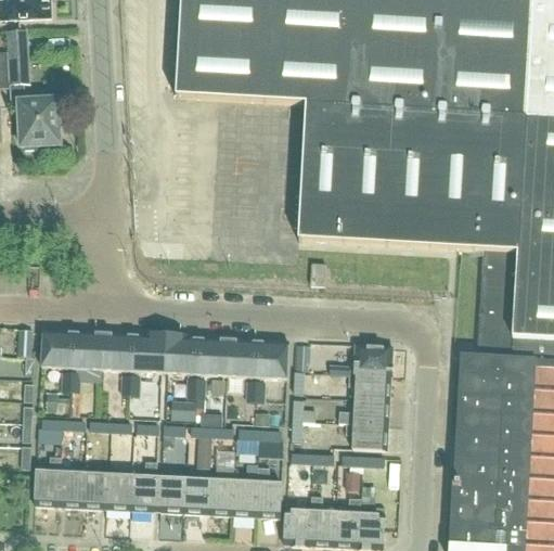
[(0,20),(50,17),(49,0),(0,0),(0,20)]
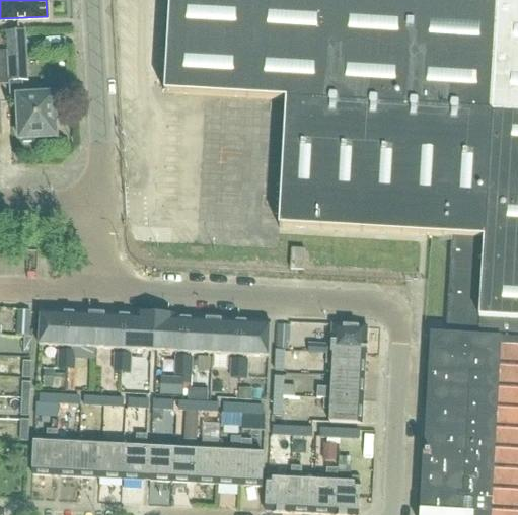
[(517,514),(517,0),(169,0),(164,91),(286,98),(285,103),(286,103),(284,141),(283,145),(284,145),(282,181),(281,181),(281,186),(282,186),(280,223),(279,223),(279,226),(282,227),(282,226),(319,228),(322,229),(322,228),(360,230),(360,231),(364,231),(364,230),(399,232),(399,233),(404,233),(441,235),(445,235),(450,235),(446,334),(431,334),(431,350),(430,350),(430,353),(430,368),(429,368),(428,371),(430,371),(429,386),(428,386),(427,389),(428,389),(428,403),(426,403),(426,416),(427,416),(426,431),(425,431),(425,434),(426,434),(425,449),(425,452),(424,452),(421,512),(421,514),(517,514)]
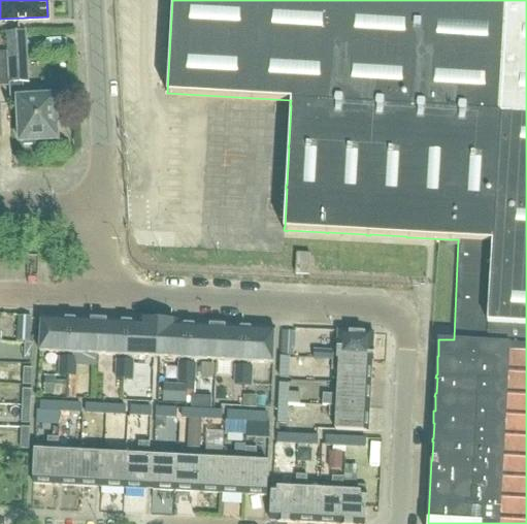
[(10,98),(14,98),(18,98),(20,140),(24,140),(24,143),(35,142),(35,139),(57,138),(55,96),(24,97),(23,83),(27,83),(25,29),(6,30),(8,84),(9,84),(10,98)]
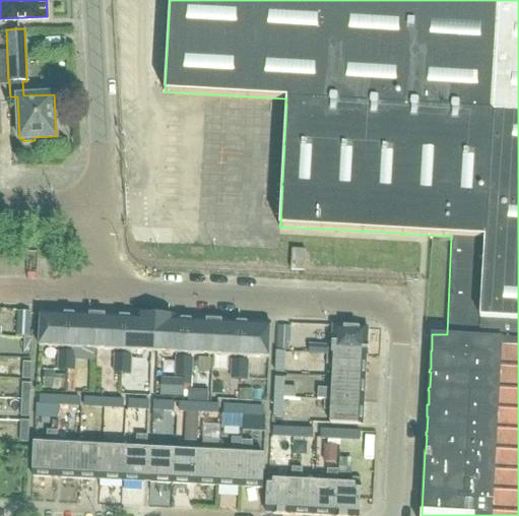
[(292,248),(290,268),(304,269),(305,249),(292,248)]
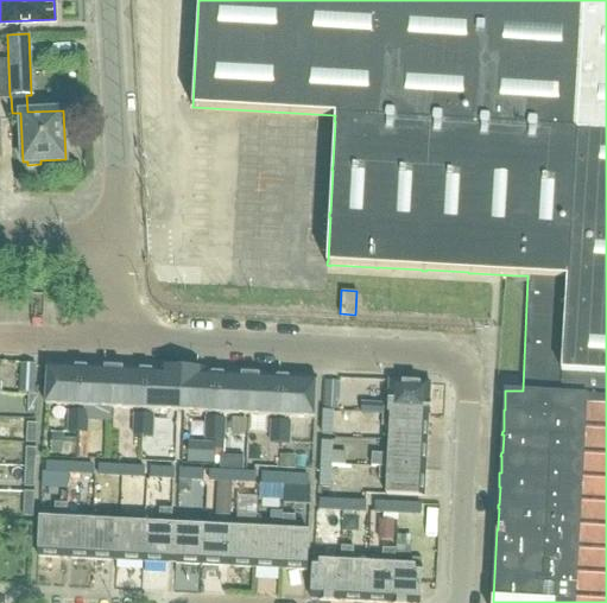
[(19,361),(18,391),(33,392),(36,362),(19,361)]
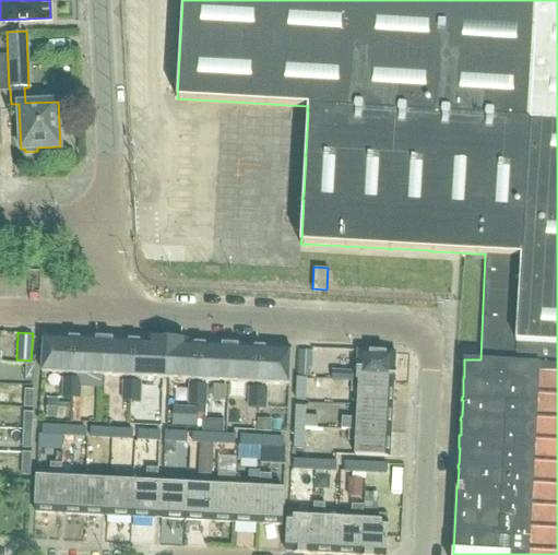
[(71,396),(74,333),(44,332),(42,370),(67,372),(67,376),(63,376),(62,396),(71,396)]
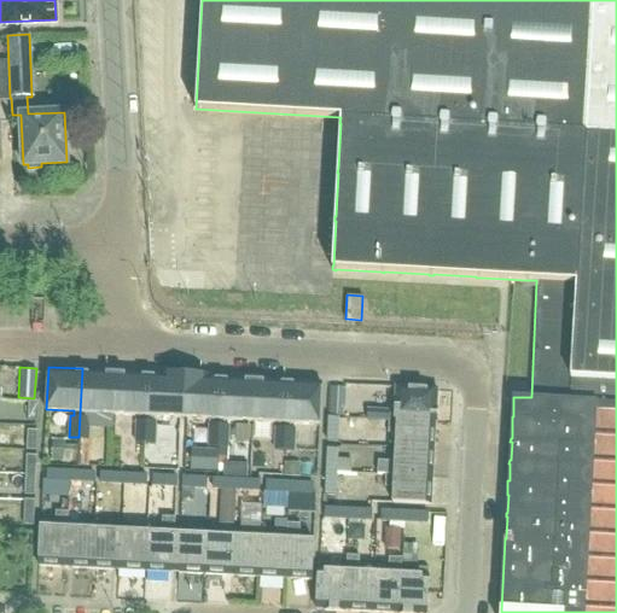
[(114,413),(115,371),(82,368),(79,437),(77,462),(87,463),(89,415),(87,415),(87,412),(114,413)]
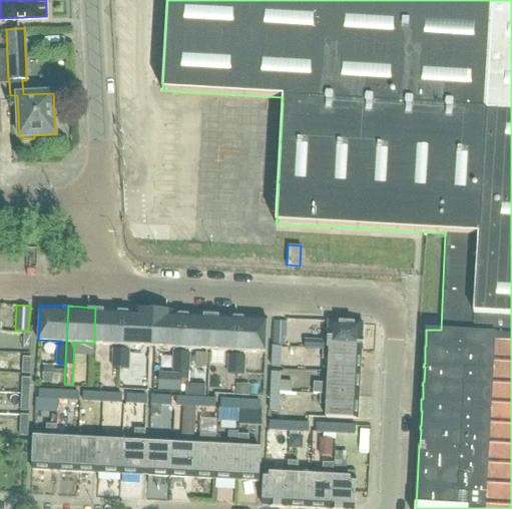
[(120,366),(123,309),(95,308),(94,343),(116,344),(116,348),(113,348),(112,366),(120,366)]
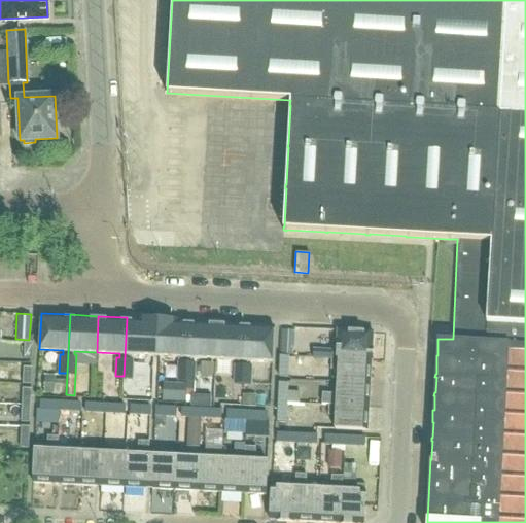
[(127,317),(124,376),(132,376),(133,357),(130,357),(130,353),(153,354),(154,318),(137,317),(127,317)]
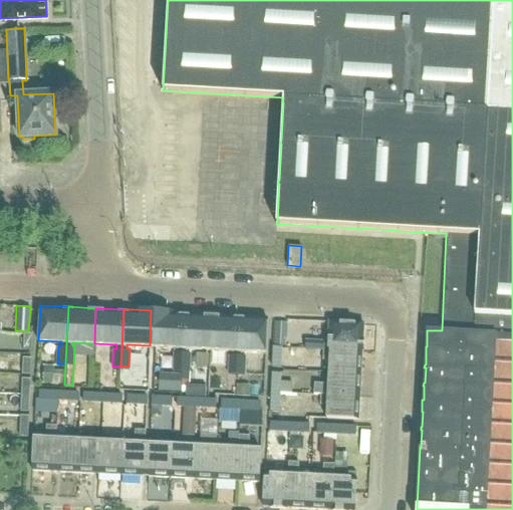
[(175,311),(156,310),(154,345),(178,347),(178,351),(174,351),(174,369),(181,369),(182,369),(185,312),(175,312),(175,311)]
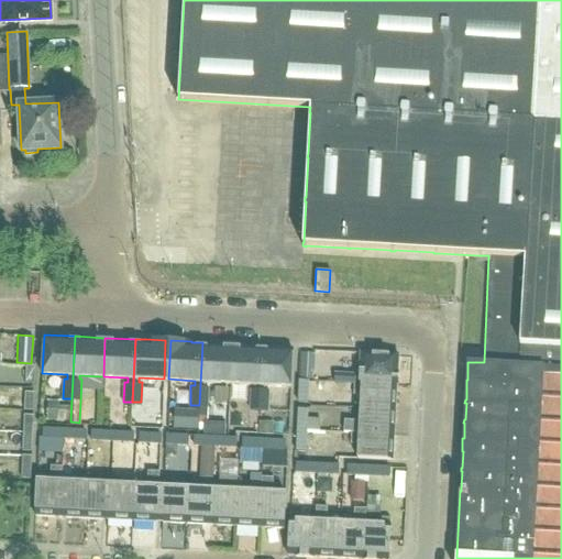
[(232,344),(202,342),(199,405),(198,405),(198,408),(197,428),(207,429),(209,386),(206,385),(206,382),(230,383),(232,344)]
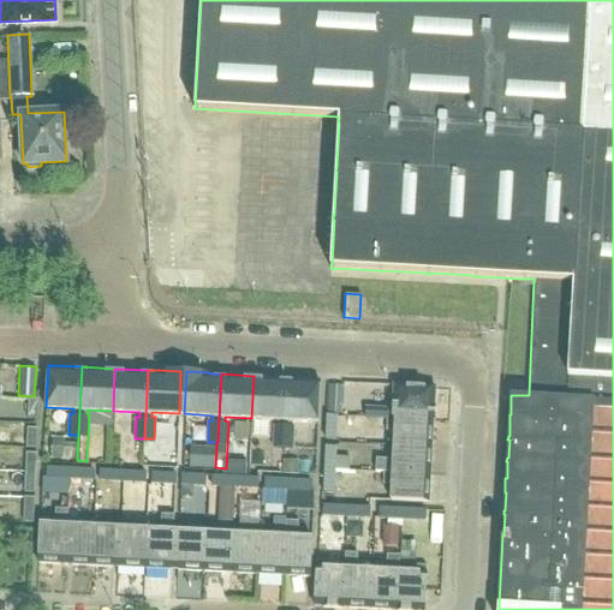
[(254,376),(251,418),(279,419),(278,424),(274,424),(273,446),(282,446),(286,377),(254,376)]
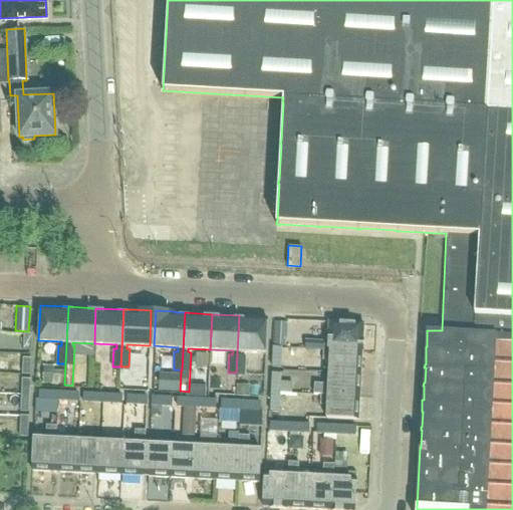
[(239,315),(236,372),(245,373),(246,354),(242,354),(242,350),(265,351),(267,316),(239,315)]
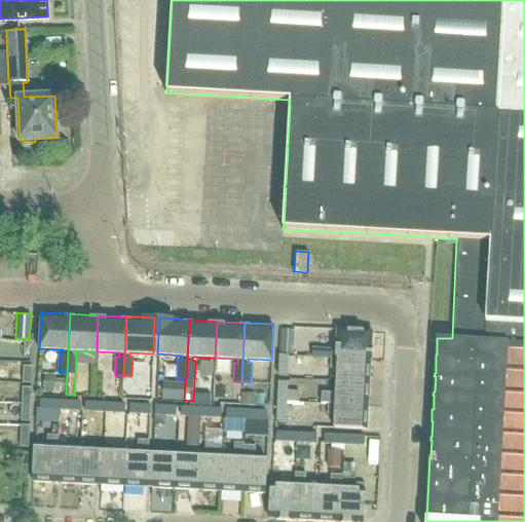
[(370,358),(370,359),(372,330),(371,330),(371,329),(336,327),(335,351),(331,350),(331,347),(312,346),(312,356),(330,357),(331,356),(370,358)]
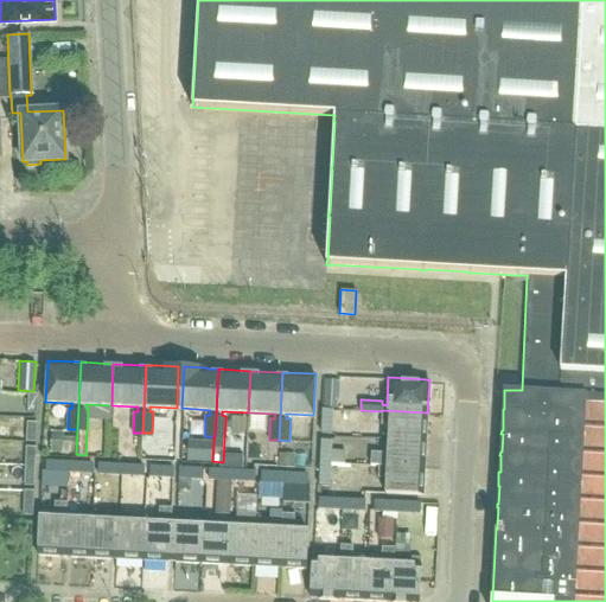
[(29,391),(27,410),(38,411),(38,391),(29,391)]
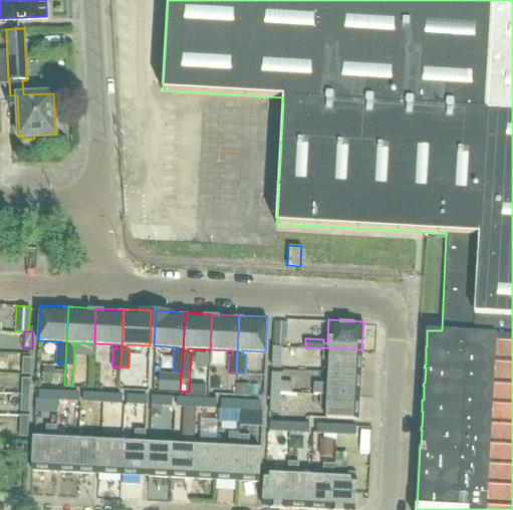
[(280,365),(281,345),(272,345),(271,364),(280,365)]
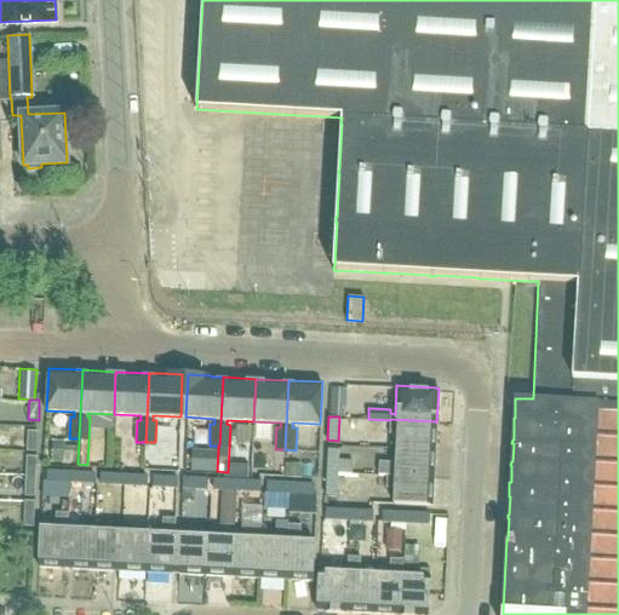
[(435,448),(436,423),(436,421),(390,419),(389,420),(389,432),(396,432),(395,447),(435,448)]
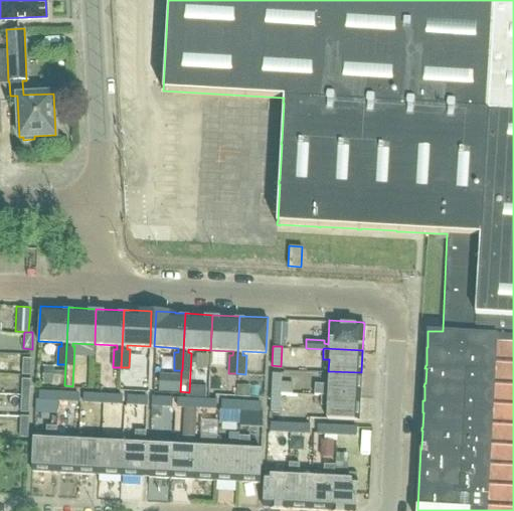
[(23,372),(30,372),(31,356),(23,356),(23,372)]
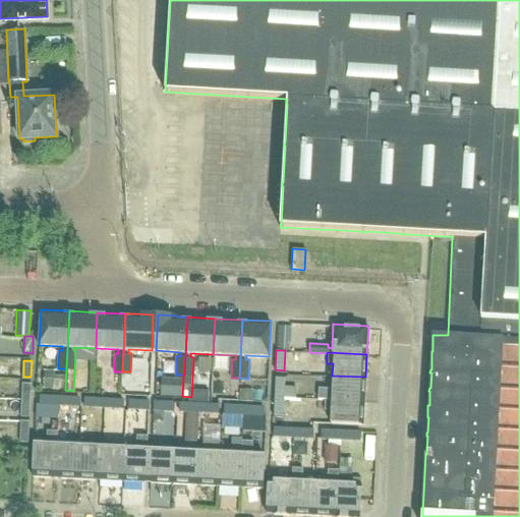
[(65,369),(45,368),(43,385),(64,387),(65,369)]
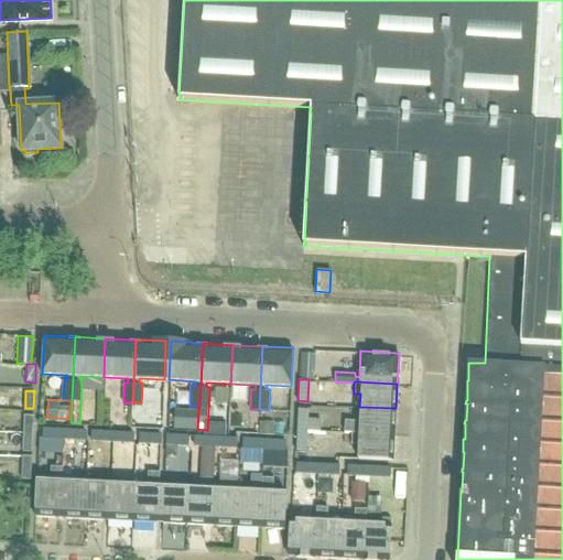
[(394,433),(396,408),(359,407),(359,420),(344,419),(344,430),(352,431),(394,433)]
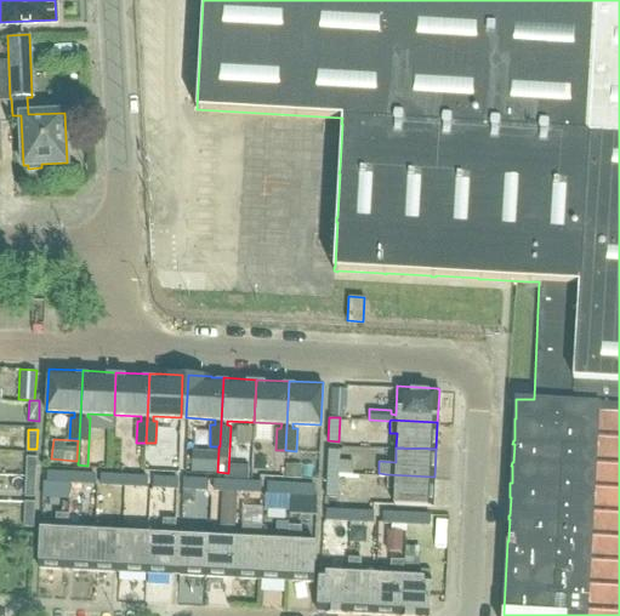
[(219,450),(191,449),(191,471),(217,472),(219,450)]
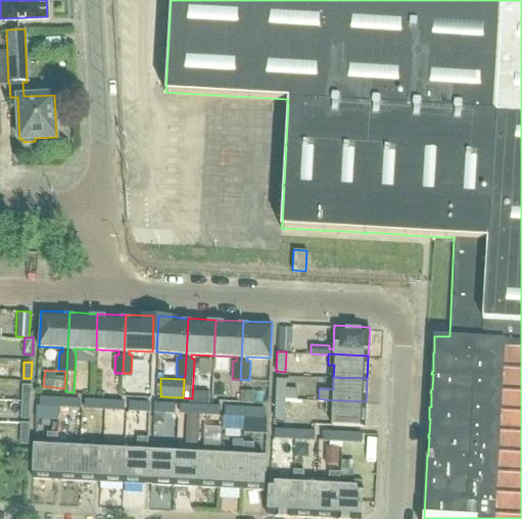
[(276,378),(275,397),(284,397),(299,398),(300,387),(284,386),(285,378),(276,378)]
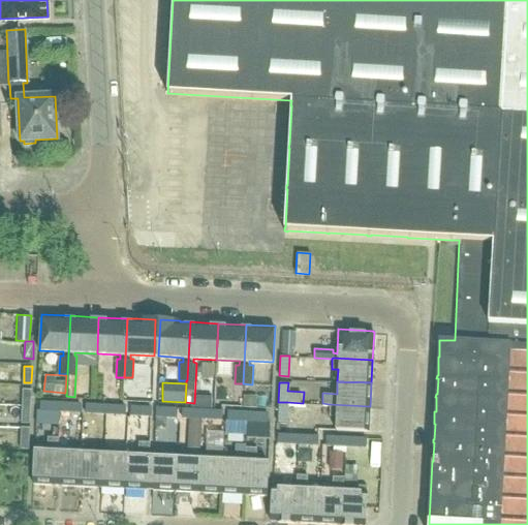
[(0,402),(17,400),(14,387),(0,388),(0,402)]
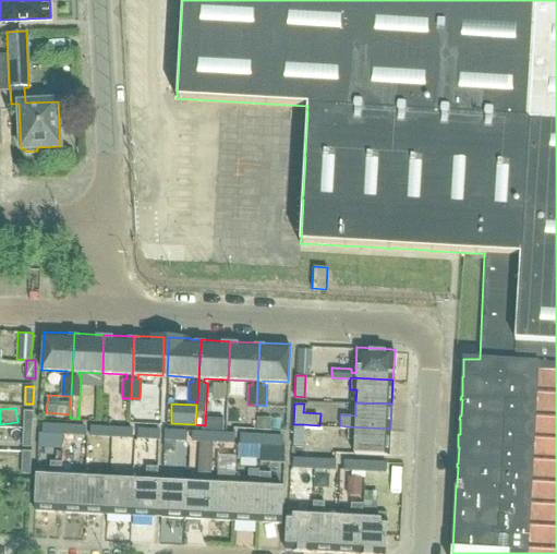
[(24,426),(33,426),(33,409),(24,409),(24,426)]
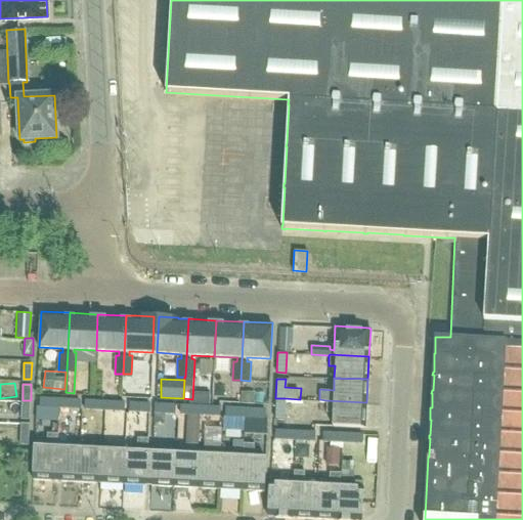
[(40,405),(59,406),(59,397),(40,396),(40,405)]
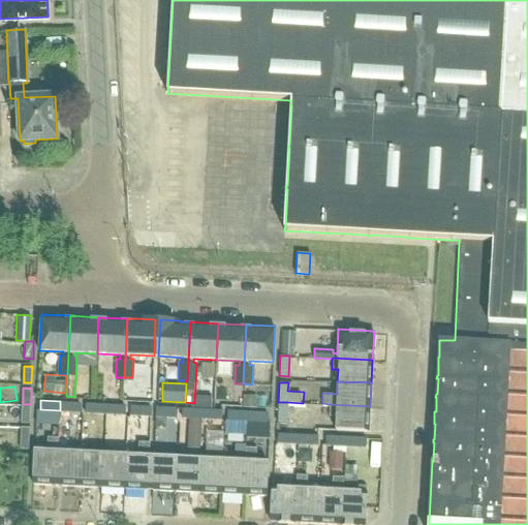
[(81,402),(60,401),(60,410),(80,411),(81,402)]
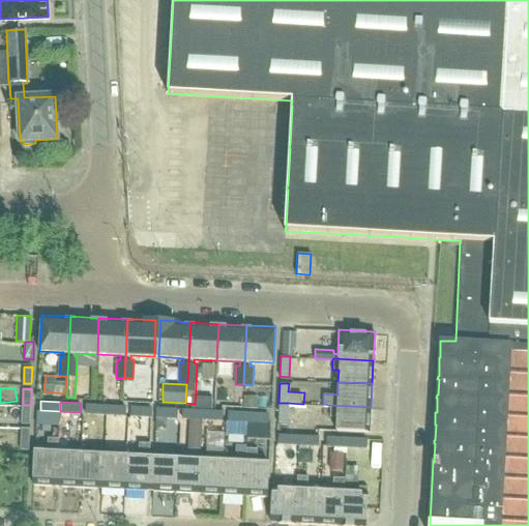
[(106,413),(106,404),(86,403),(85,412),(106,413)]
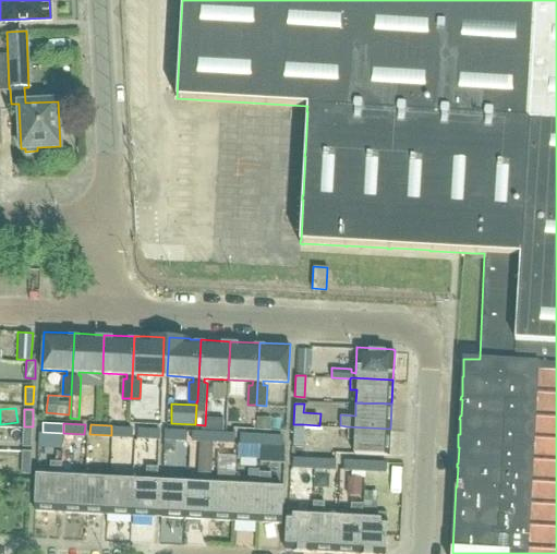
[(301,446),(303,424),(293,424),(292,445),(301,446)]
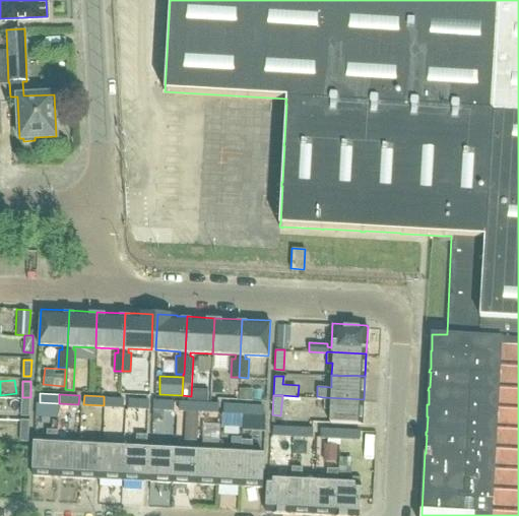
[(123,397),(104,396),(104,405),(123,406),(123,397)]
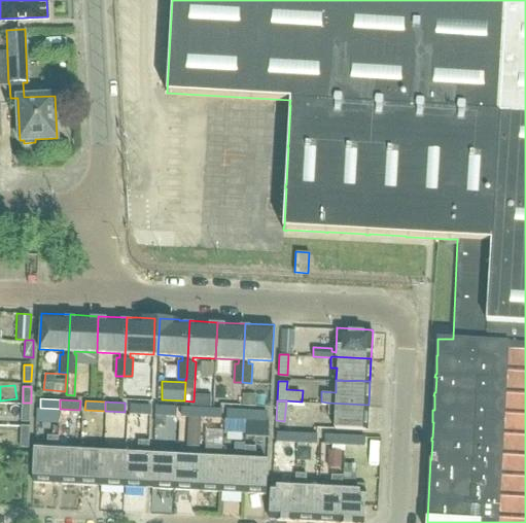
[(31,403),(23,403),(22,419),(30,420),(31,403)]
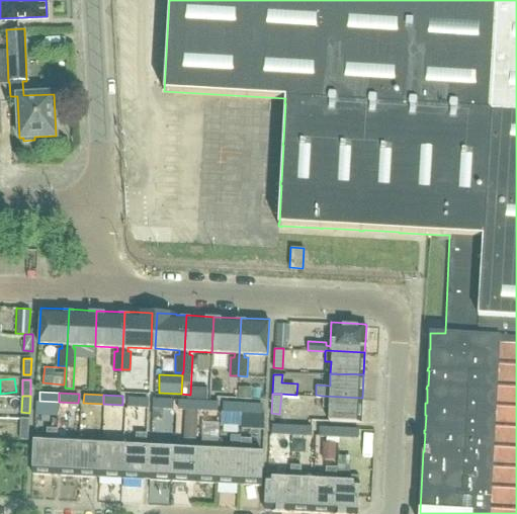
[(128,396),(127,405),(148,406),(148,397),(128,396)]
